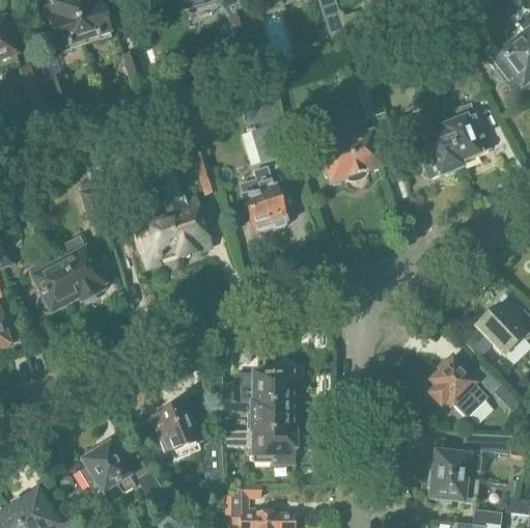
[(85,39),(73,0),(57,0),(57,2),(46,6),(60,54),(73,50),(71,44),(85,39)]
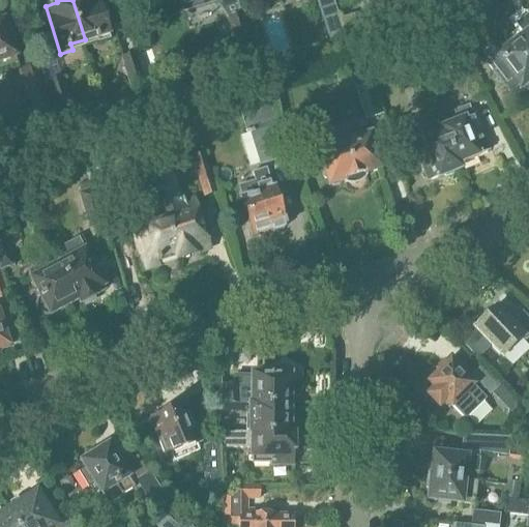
[(72,0),(85,39),(97,35),(99,41),(112,37),(99,0),(72,0)]
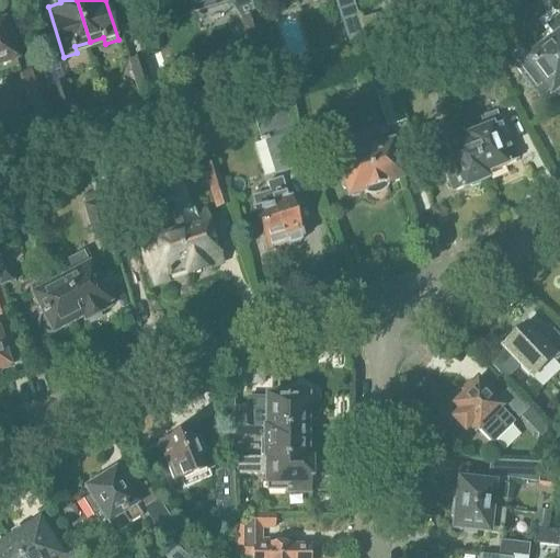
[(191,0),(195,12),(230,0),(191,0)]
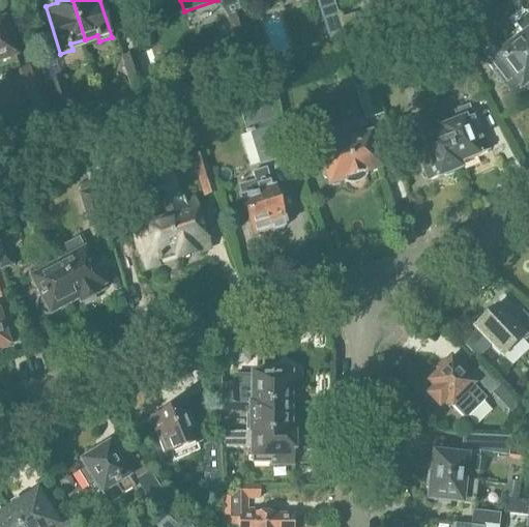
[(346,32),(341,17),(334,0),(318,0),(329,37),(346,32)]
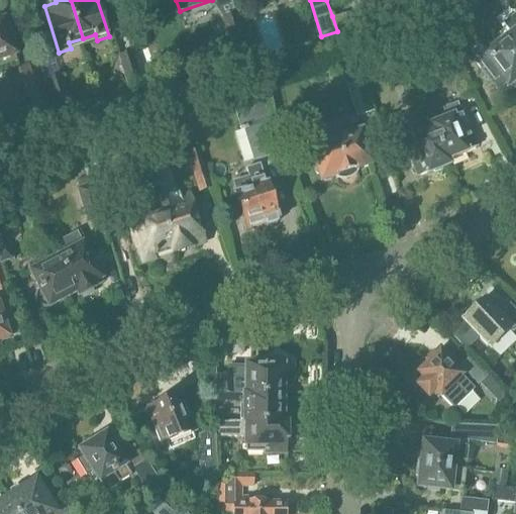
[(241,29),(236,11),(222,16),(228,33),(240,29),(241,29)]
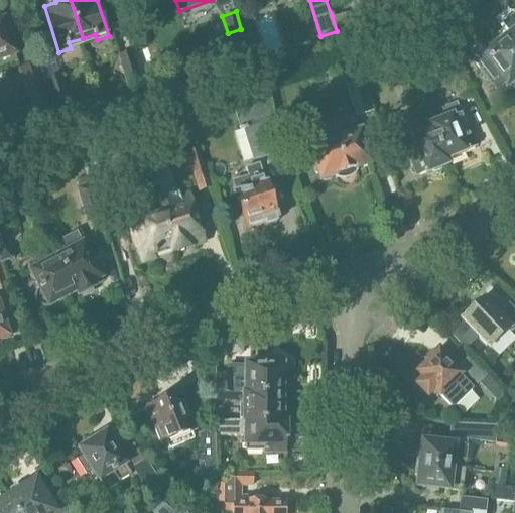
[(332,16),(337,31),(341,43),(357,38),(355,33),(351,34),(345,12),(332,16)]
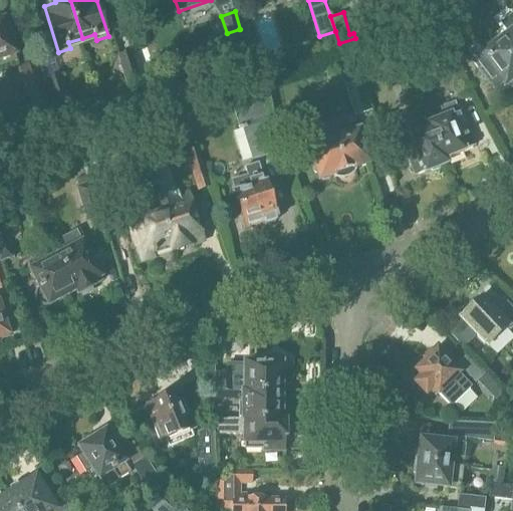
[(509,31),(497,40),(512,61),(512,12),(501,21),(509,31)]
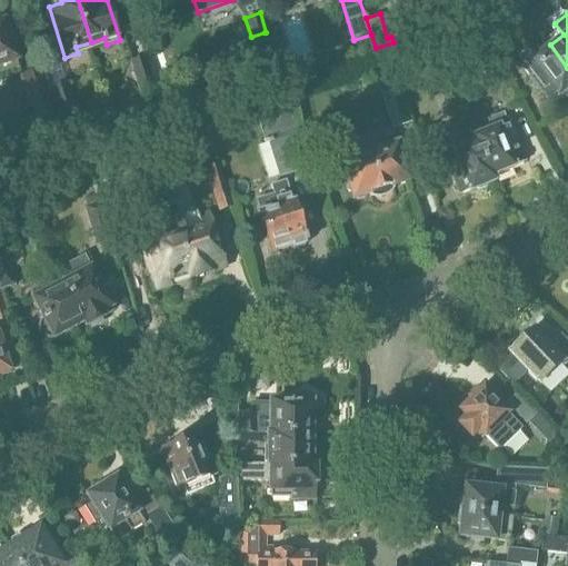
[(0,76),(22,70),(8,20),(0,21),(0,76)]
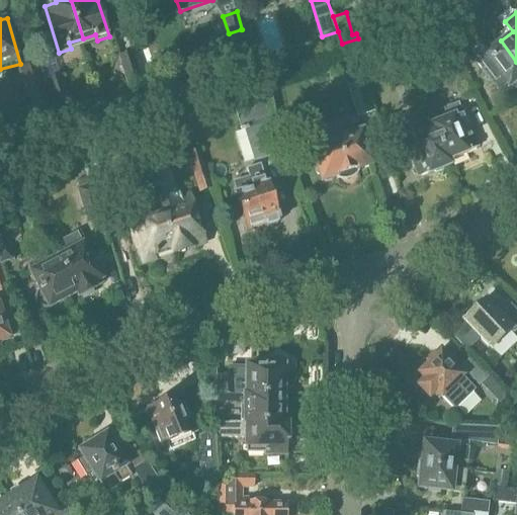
[(241,29),(229,33),(230,36),(242,71),(254,67),(241,29)]
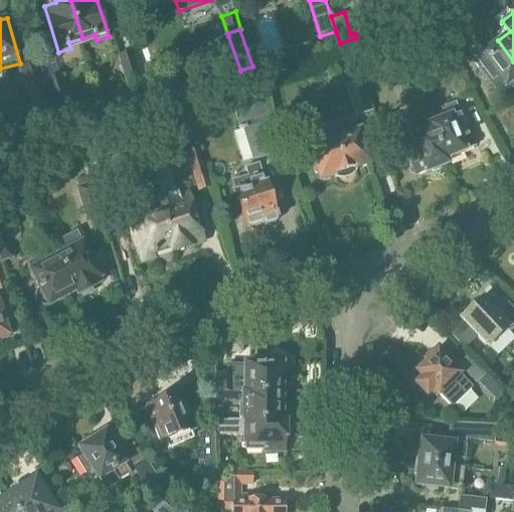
[(356,38),(340,43),(344,55),(360,49),(356,38)]
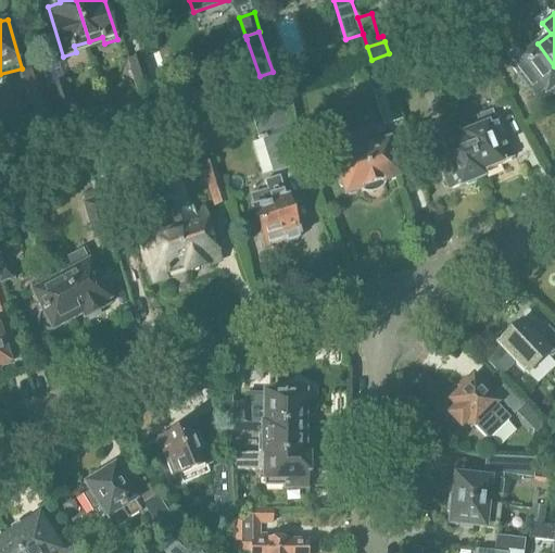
[(552,90),(554,88),(554,66),(538,44),(525,54),(518,46),(509,53),(515,61),(514,62),(520,71),(518,73),(531,88),(532,87),(540,96),(550,88),(552,90)]
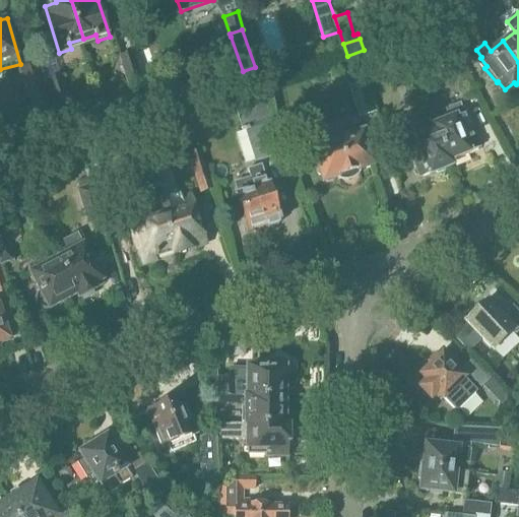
[(455,48),(464,64),(473,59),(464,43),(455,48)]
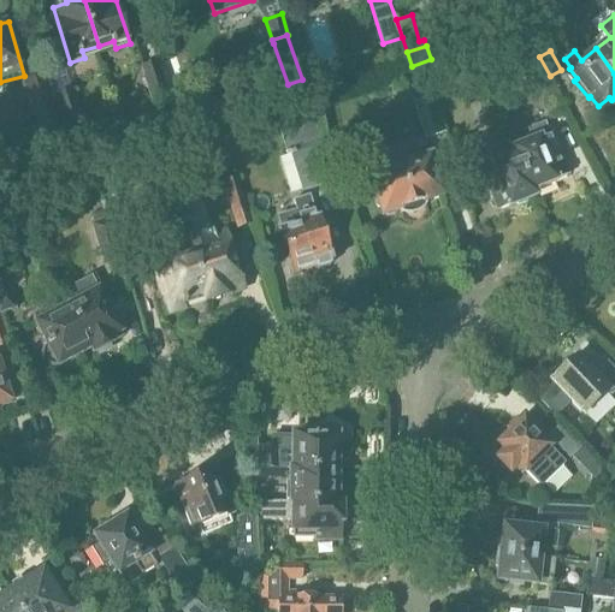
[(538,82),(550,76),(539,57),(527,63),(538,82)]
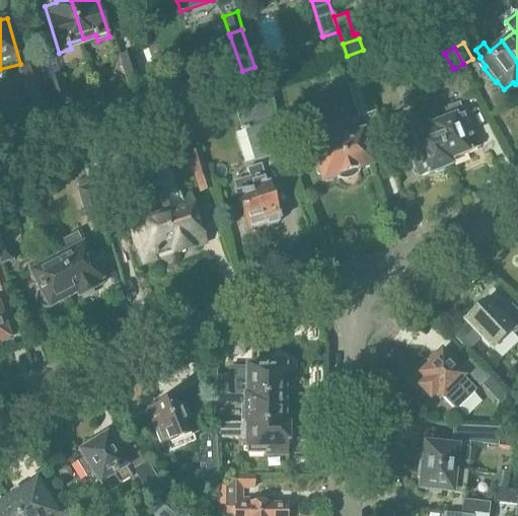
[(142,79),(133,51),(119,55),(128,83),(142,79)]
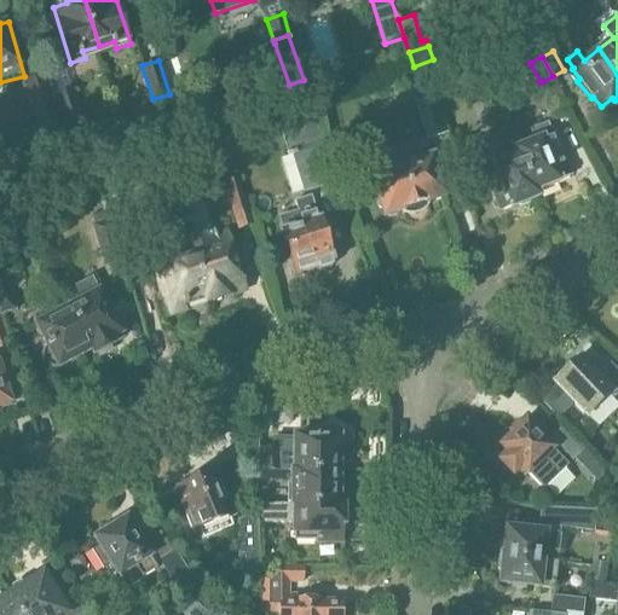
[(65,128),(55,93),(48,73),(22,80),(41,138),(65,128)]
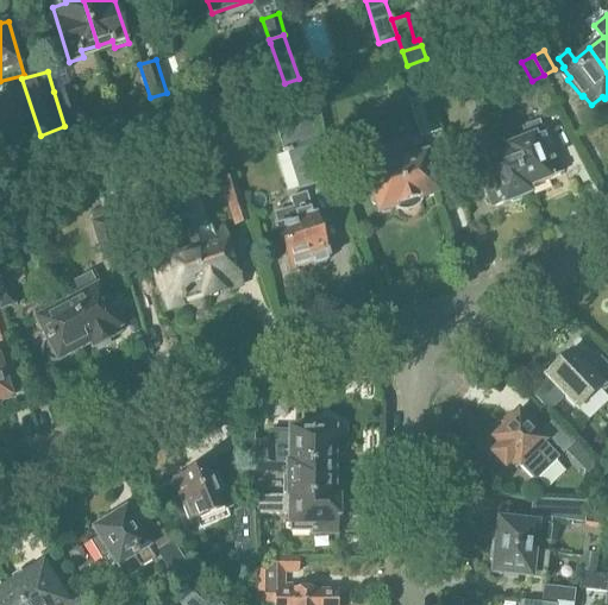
[(70,87),(54,92),(64,126),(81,120),(70,87)]
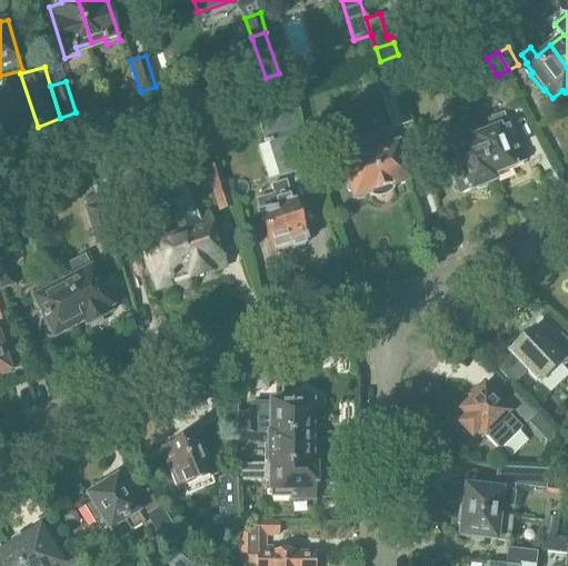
[(309,166),(290,106),(258,116),(266,142),(268,141),(279,175),(309,166)]
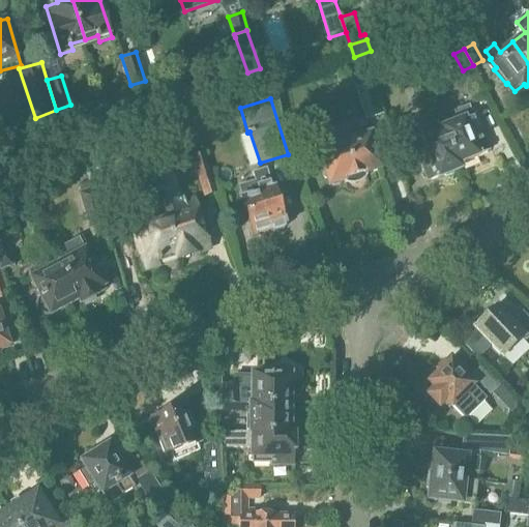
[(443,125),(445,130),(458,160),(488,148),(470,104),(456,109),(460,119),(443,125)]
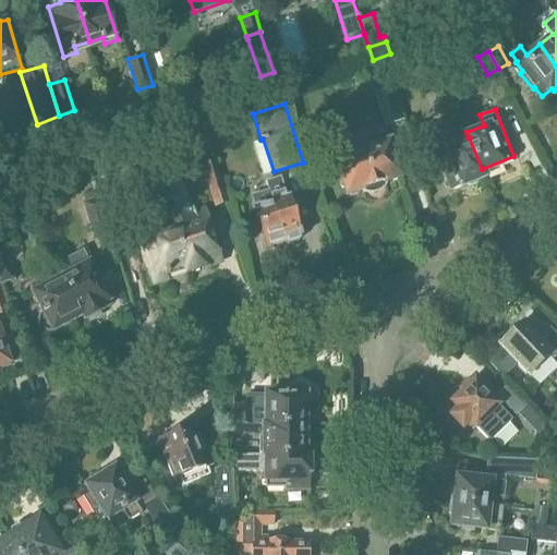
[(390,140),(386,123),(350,134),(354,149),(336,155),(347,192),(402,176),(391,139),(390,140)]
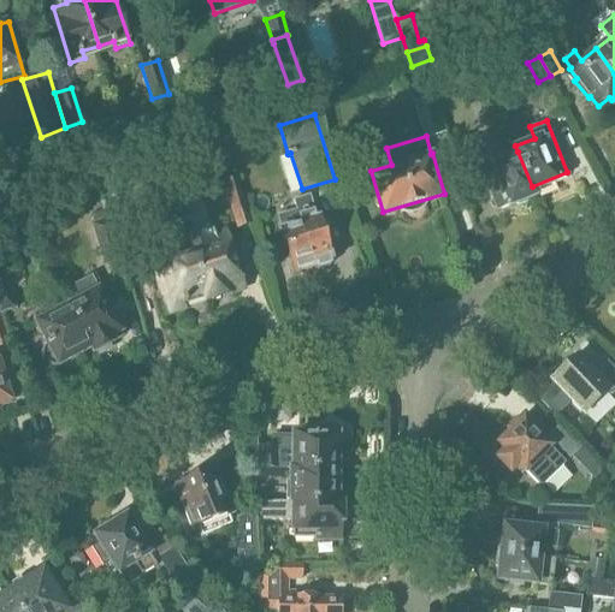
[(460,162),(472,158),(463,136),(451,141),(460,162)]
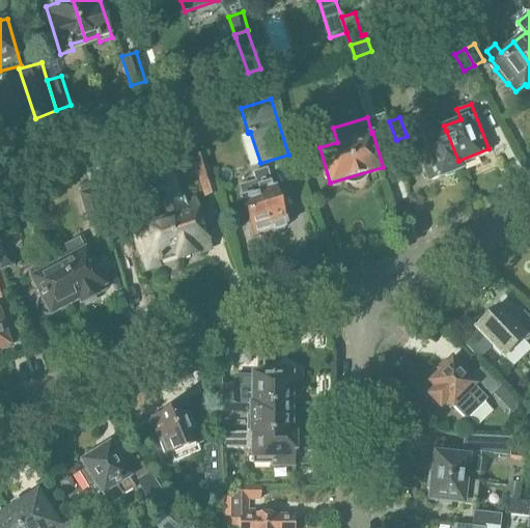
[(458,161),(446,131),(430,137),(426,128),(413,133),(430,178),(461,166),(458,161)]
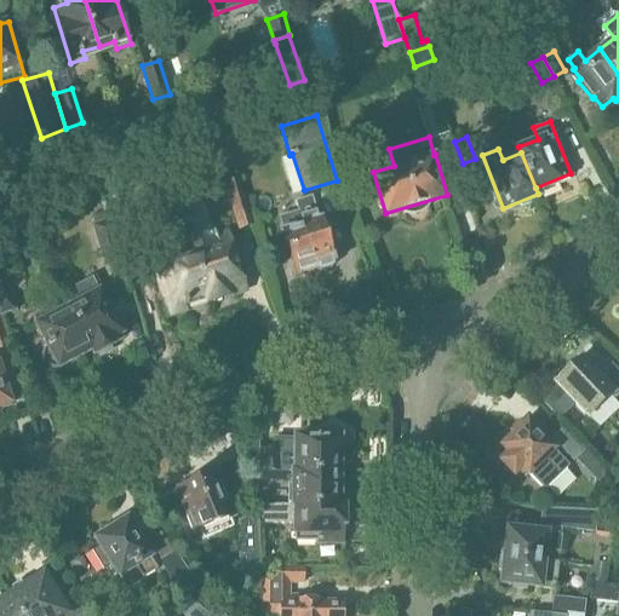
[(239,228),(253,223),(238,177),(224,182),(239,228)]
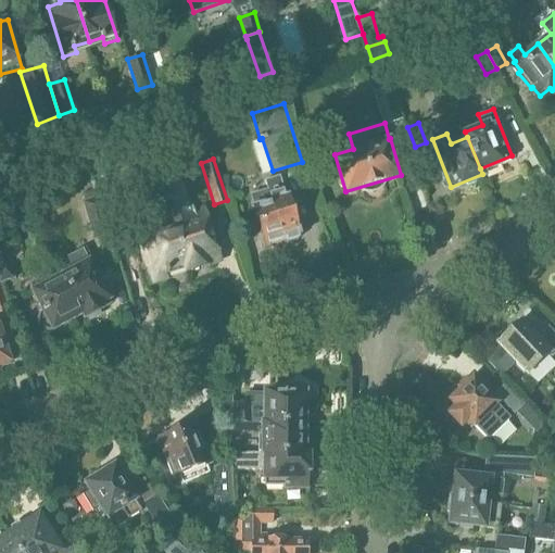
[(254,204),(253,205),(263,234),(261,235),(264,244),(277,240),(276,240),(286,237),(287,240),(299,237),(298,233),(299,233),(279,173),(264,178),(267,188),(251,193),(254,204)]
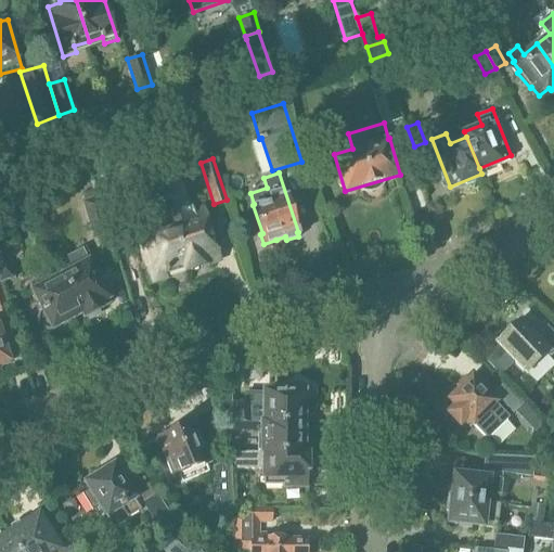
[(110,228),(101,204),(98,194),(82,200),(92,233),(110,228)]
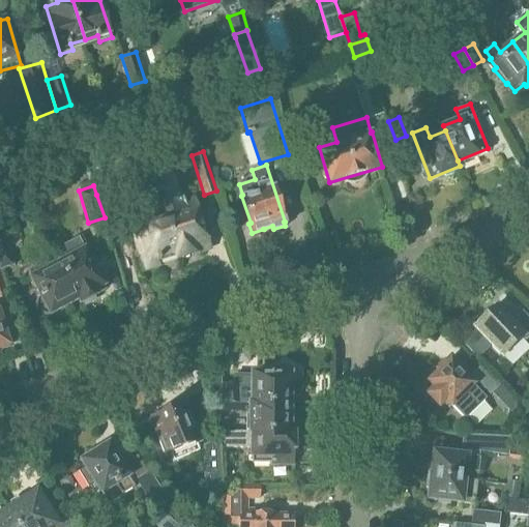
[(188,191),(160,200),(165,213),(164,213),(177,253),(177,256),(208,245),(193,197),(190,197),(188,191)]
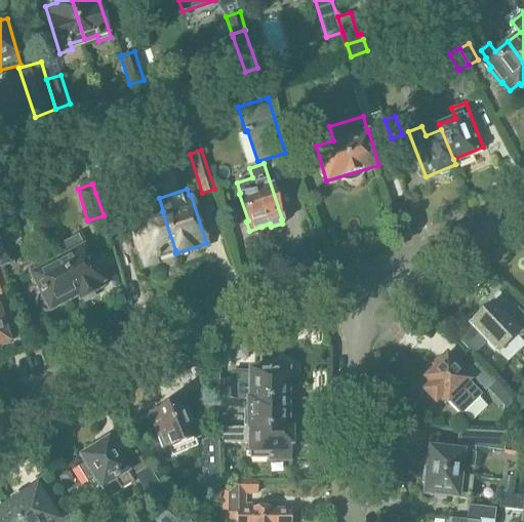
[(95,193),(104,215),(106,225),(119,219),(109,190),(95,193)]
